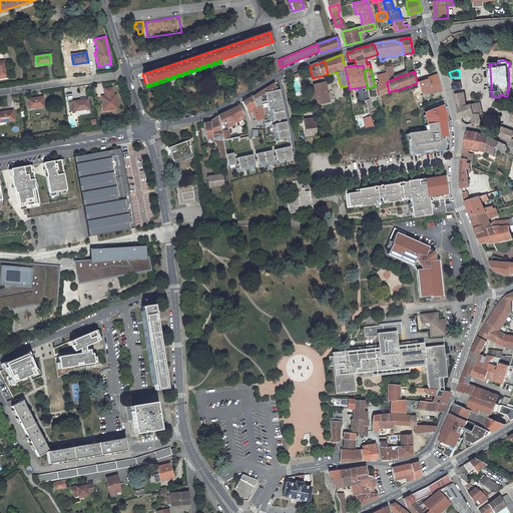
[(380,85),(377,86),(379,96),(389,92),(387,82),(388,81),(386,73),(378,75),(380,85)]
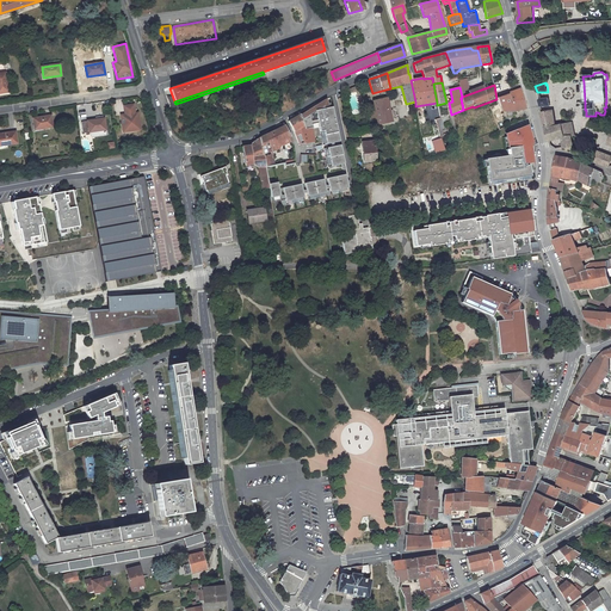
[(513,112),(525,109),(523,100),(522,100),(520,96),(518,97),(516,92),(512,93),(508,94),(513,112)]
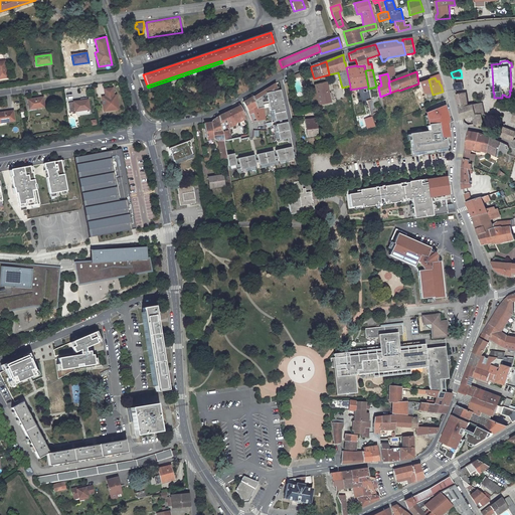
[(420,82),(422,89),(424,89),(426,95),(433,95),(428,79),(420,82)]
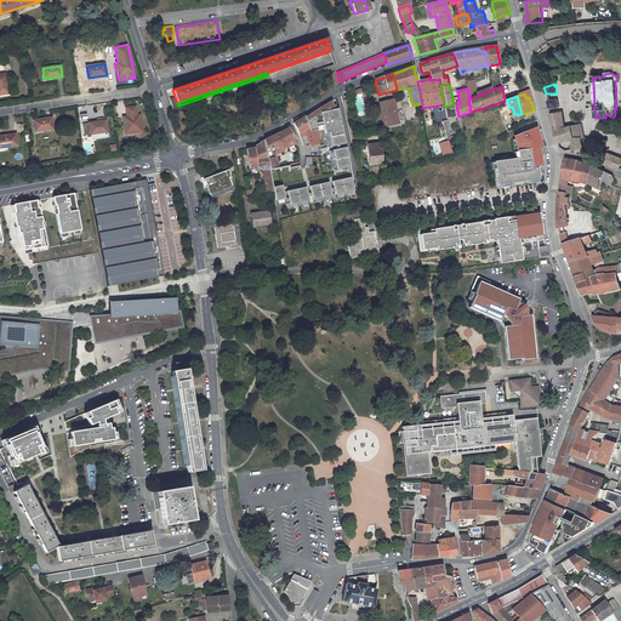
[(394,101),(380,104),(380,107),(382,125),(383,127),(399,124),(394,101)]
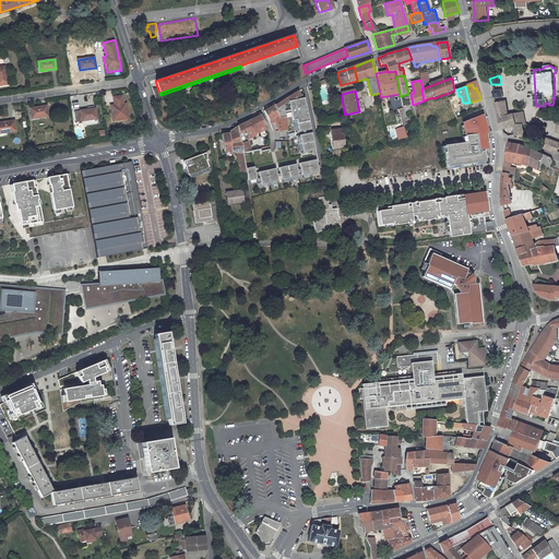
[(288,100),(300,98),(298,92),(282,102),(275,106),(280,119),(285,117),(283,105),(288,102),(288,100)]
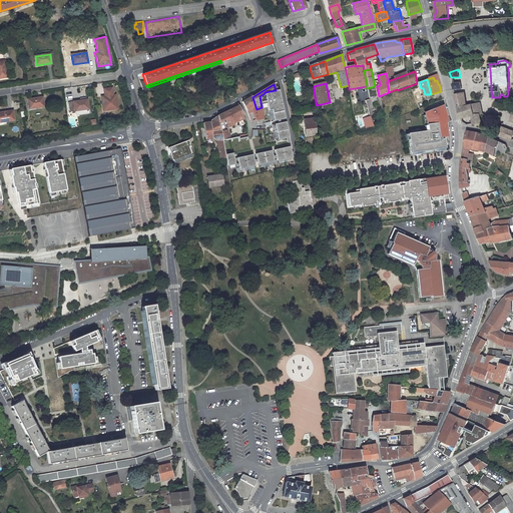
[(104,89),(105,96),(102,100),(102,104),(106,107),(107,110),(114,109),(117,105),(116,94),(113,95),(112,87),(104,89)]
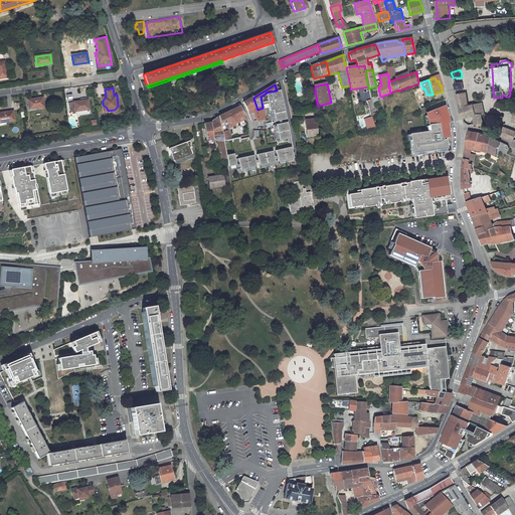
[(277,91),(266,93),(266,94),(271,115),(272,122),(286,119),(280,90),(277,91)]
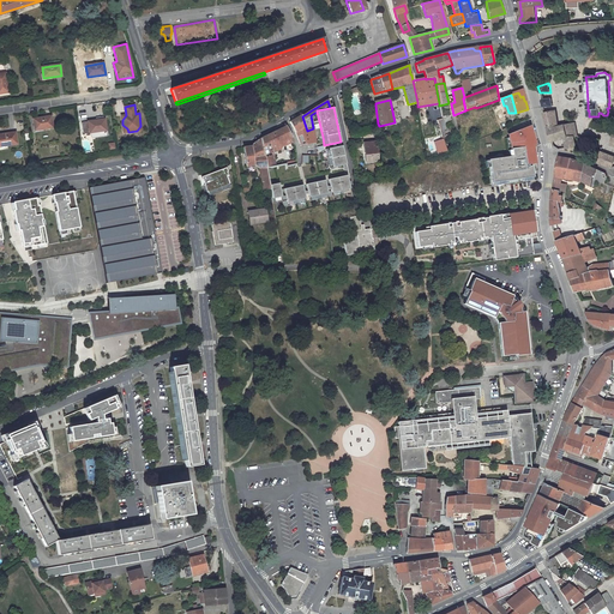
[(323,137),(317,112),(311,115),(313,128),(315,138),(323,137)]
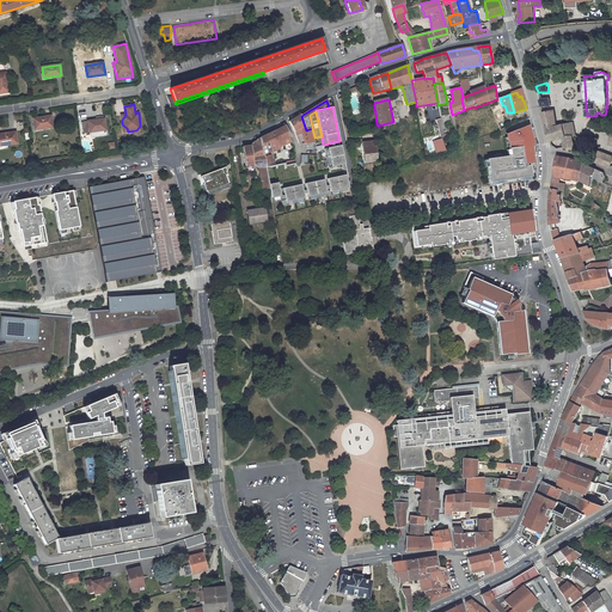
[(574,124),(556,127),(554,111),(543,114),(550,141),(564,138),(565,147),(573,146),(574,146),(573,138),(575,138),(574,124)]
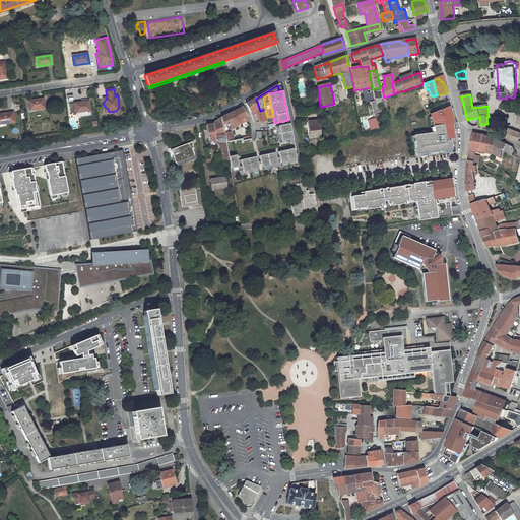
[(43,98),(27,101),(29,111),(45,108),(43,98)]
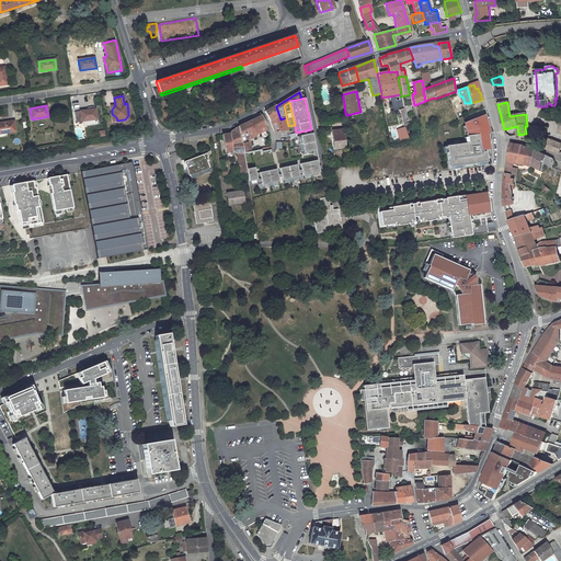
[(286,117),(281,119),(276,106),(276,105),(265,112),(271,122),(275,134),(289,130),(288,126),(286,117)]
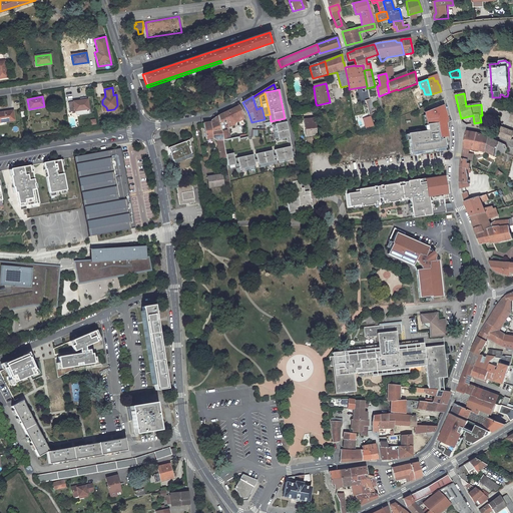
[(88,109),(87,99),(73,101),(74,111),(88,109)]
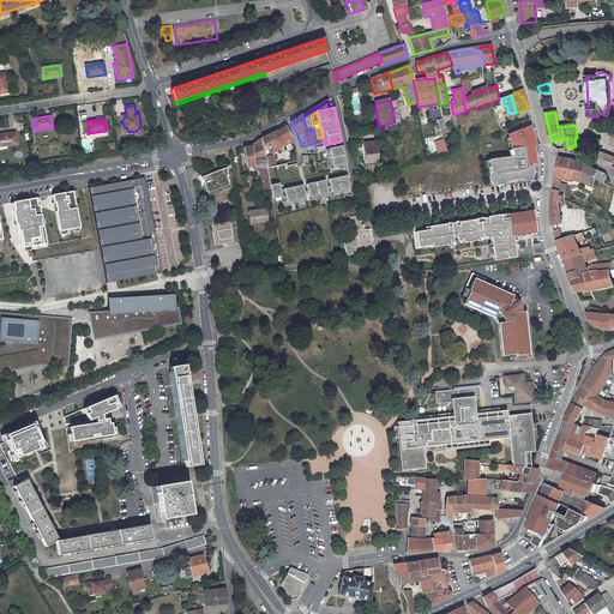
[(292,138),(286,126),(262,139),(264,155),(280,150),(276,144),(289,139),(292,138)]
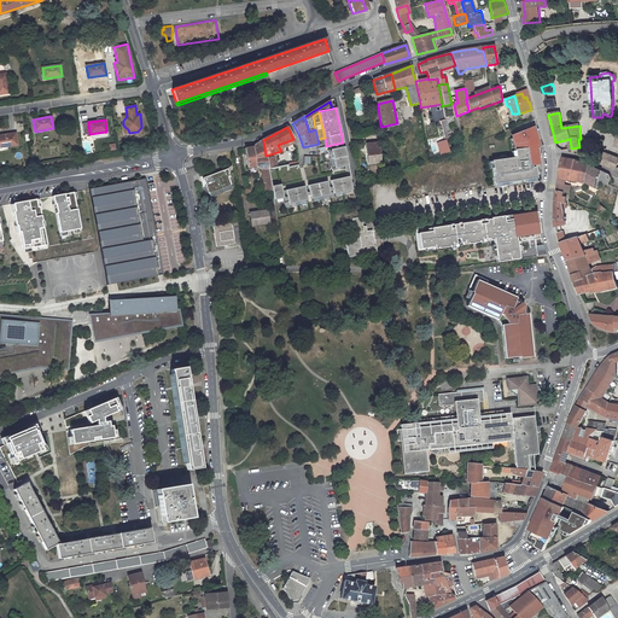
[(544,158),(536,129),(513,136),(518,161),(494,164),(499,190),(543,182),(544,158)]
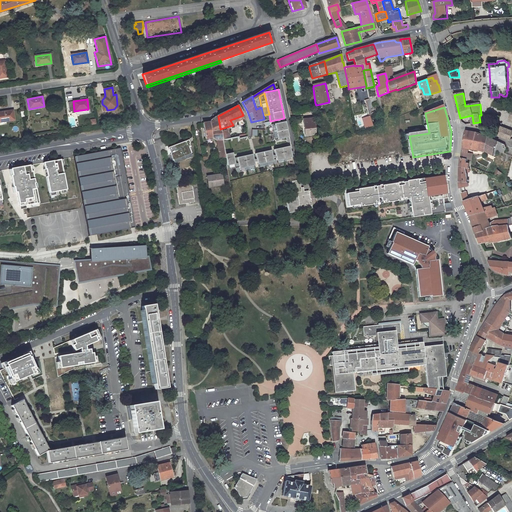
[(0,122),(6,121),(14,120),(13,110),(0,112),(0,122)]
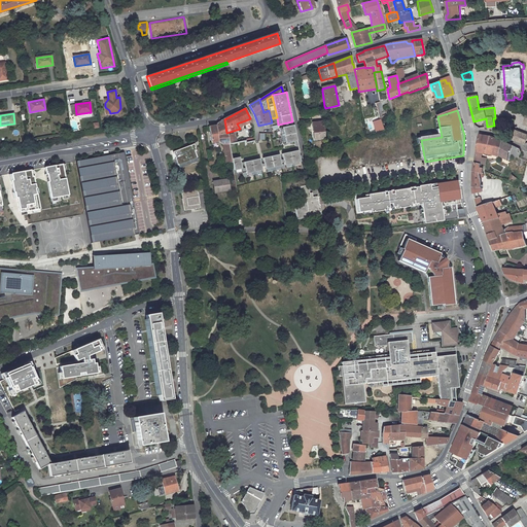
[(229,144),(226,133),(224,119),(215,126),(209,127),(211,143),(216,142),(222,144),(225,164),(232,163),(231,157),(229,144)]
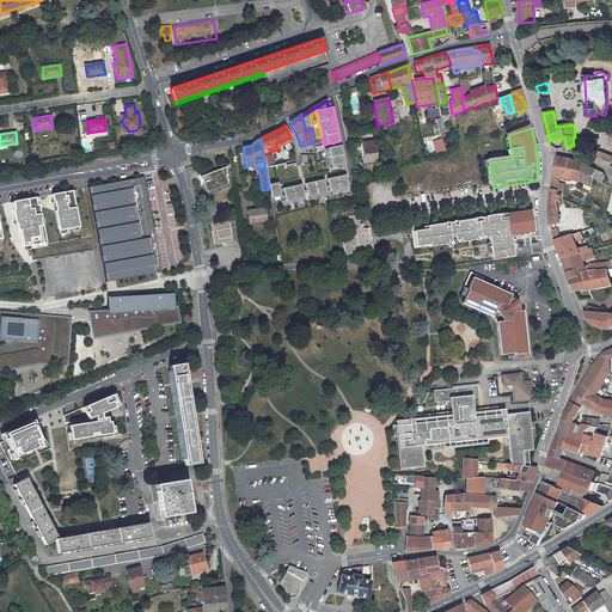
[(434,141),(438,154),(445,151),(441,139),(434,141)]
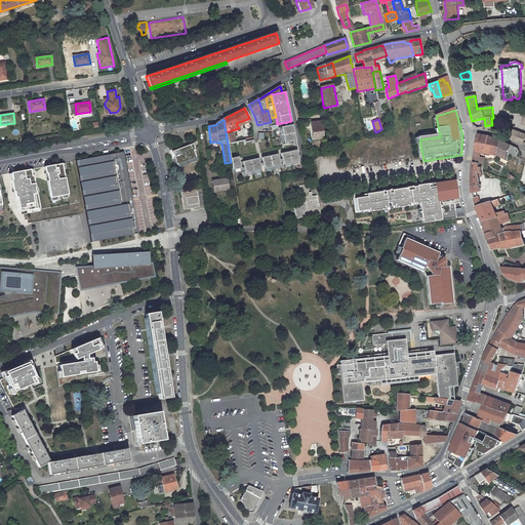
[(321,122),(311,123),(313,139),(323,138),(321,122)]
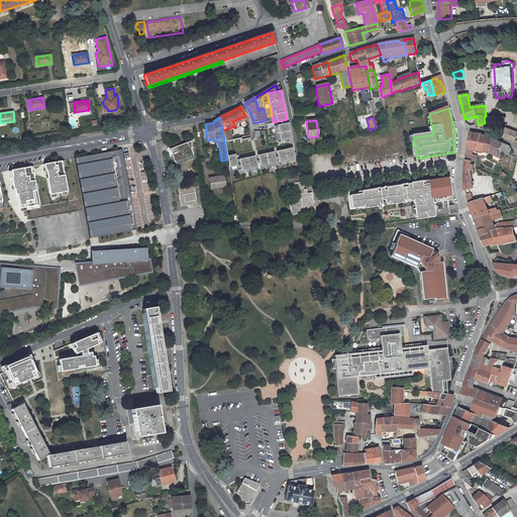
[(291,138),(288,122),(274,125),(277,141),(291,138)]
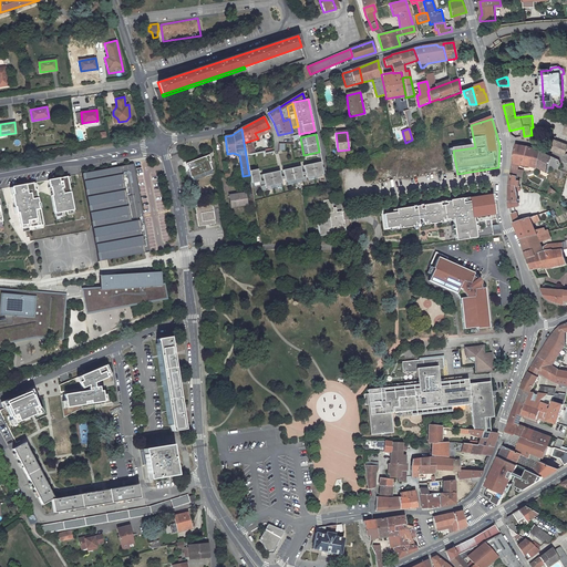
[(565,155),(566,148),(566,145),(553,140),(548,150),(565,155)]
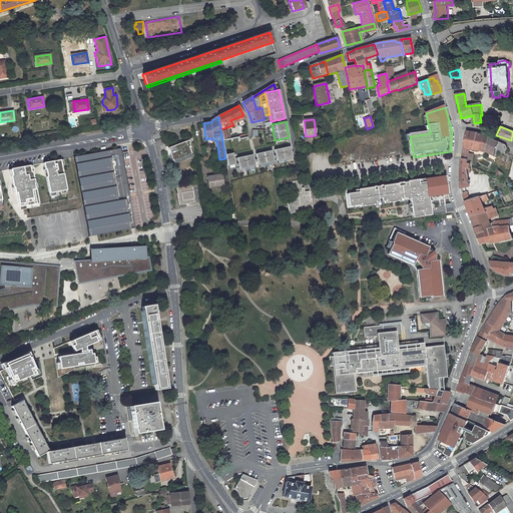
[(220,129),(222,140),(230,138),(228,127),(220,129)]
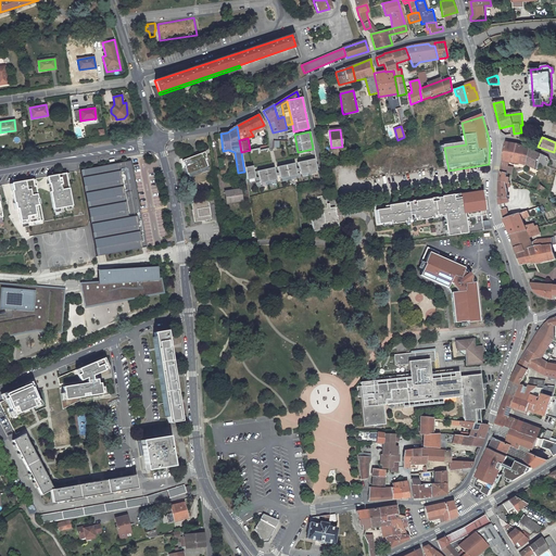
[(506,142),(504,154),(501,171),(507,173),(507,167),(508,161),(528,165),(538,169),(539,164),(547,166),(550,161),(548,158),(532,149),(518,144),(506,142)]
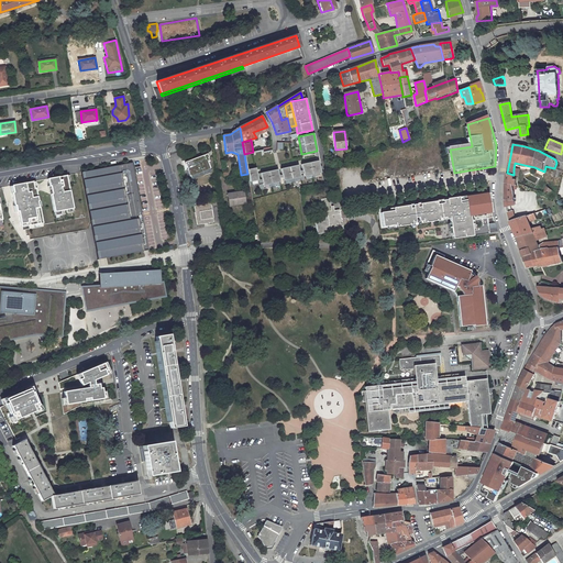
[(187,170),(189,177),(190,177),(191,179),(207,174),(210,173),(209,169),(210,169),(208,163),(209,162),(208,158),(208,157),(207,154),(202,156),(185,163),(187,169),(187,170)]
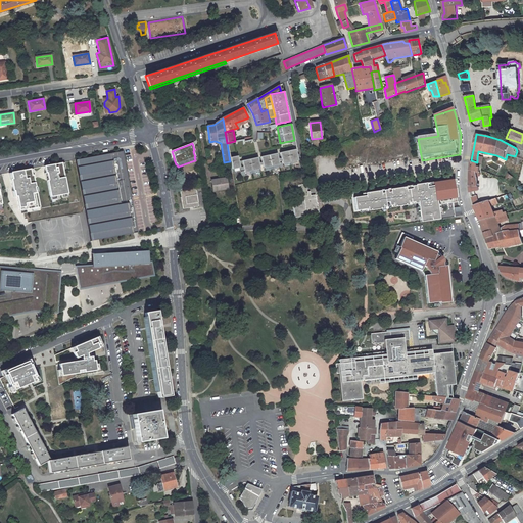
[(295,148),(279,152),(282,162),(297,159),(295,148)]
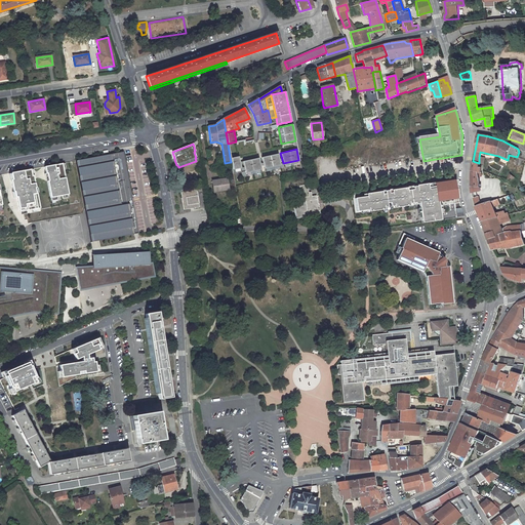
[(76,161),(91,242),(134,234),(128,205),(130,204),(121,153),(76,161)]
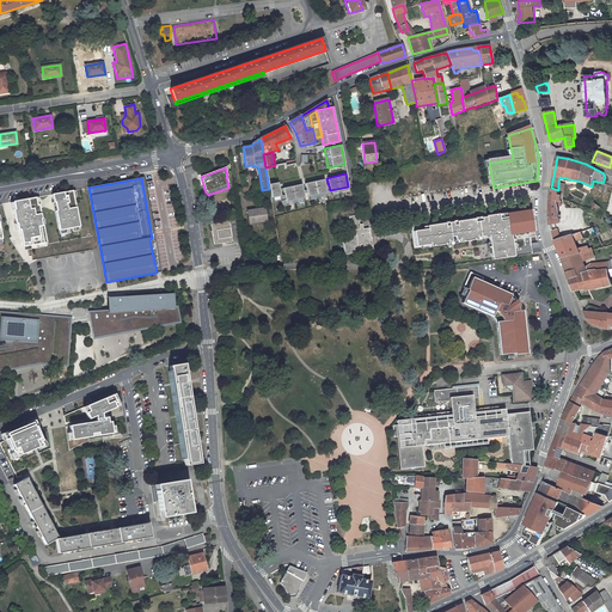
[(144,178),(141,178),(152,238),(150,239),(157,273),(161,271),(144,178)]
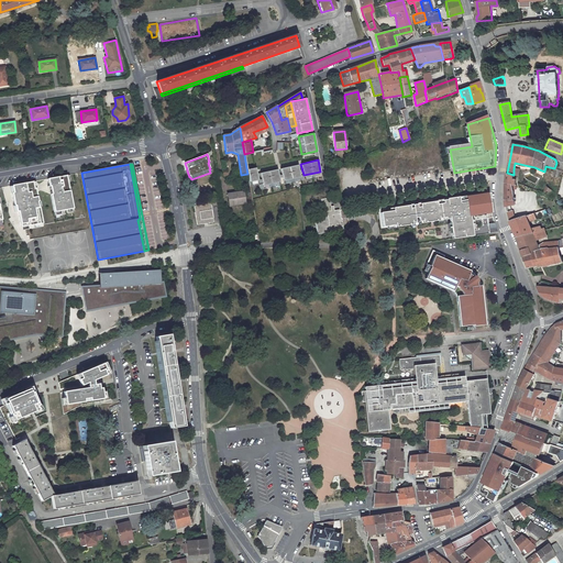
[(297,164),(280,168),(283,180),(300,176),(297,164)]
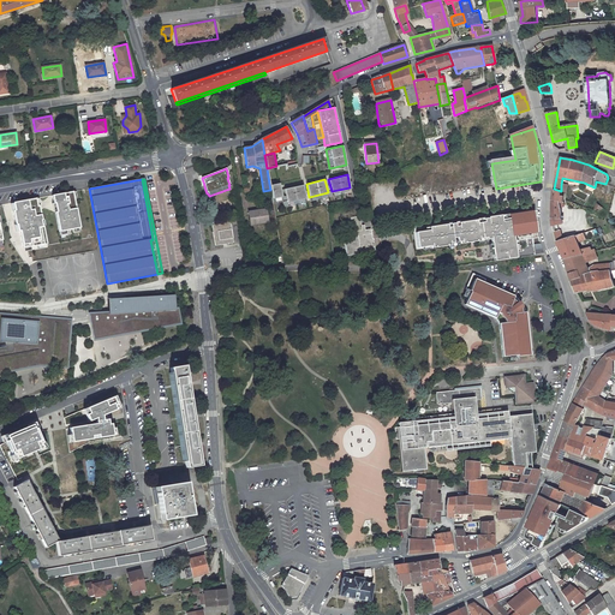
[(279,183),(269,184),(270,190),(272,202),(281,201),(279,183)]
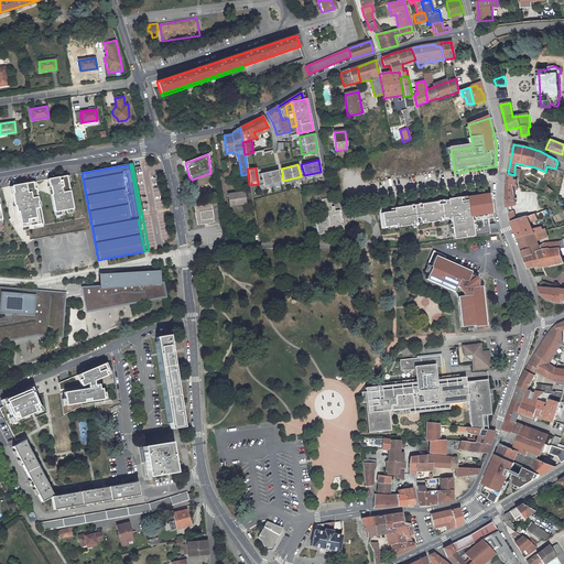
[(277,169),(260,173),(262,185),(280,181),(277,169)]
